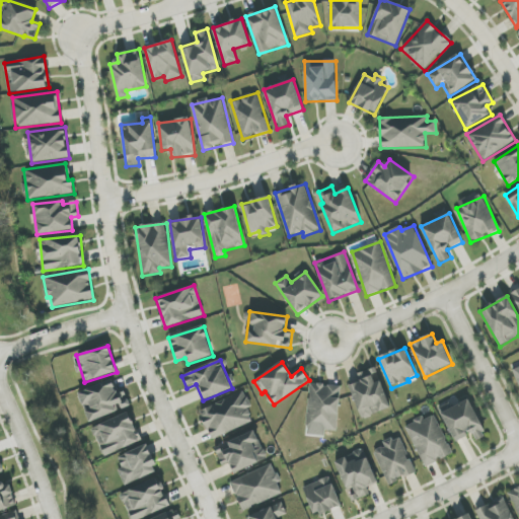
[(390,410),(376,368),(359,373),(362,381),(350,385),(362,419),(390,410)]
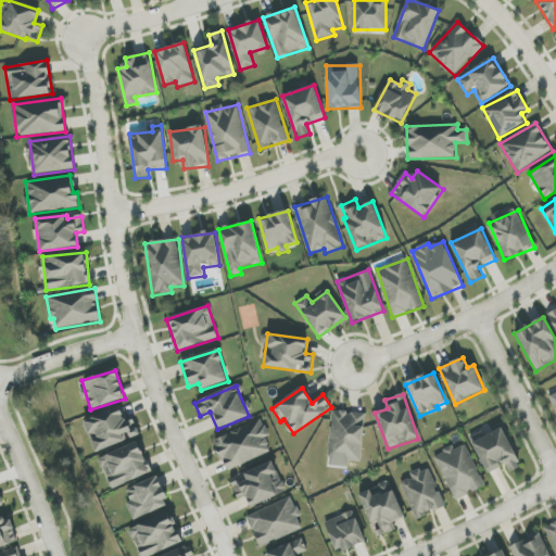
[(140,437),(134,417),(125,420),(121,407),(85,420),(95,452),(140,437)]
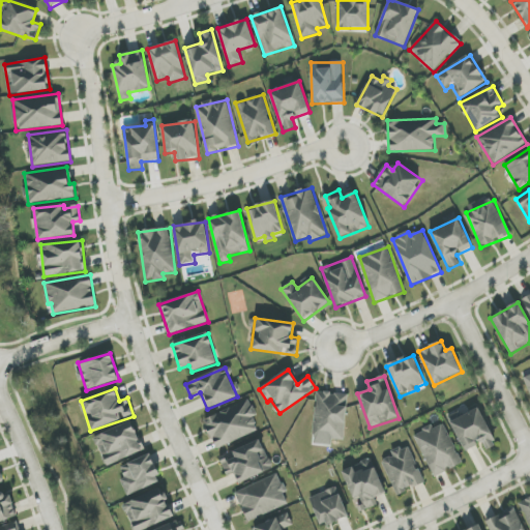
[(348,393),(316,392),(314,444),(332,445),(332,440),(345,440),(348,393)]
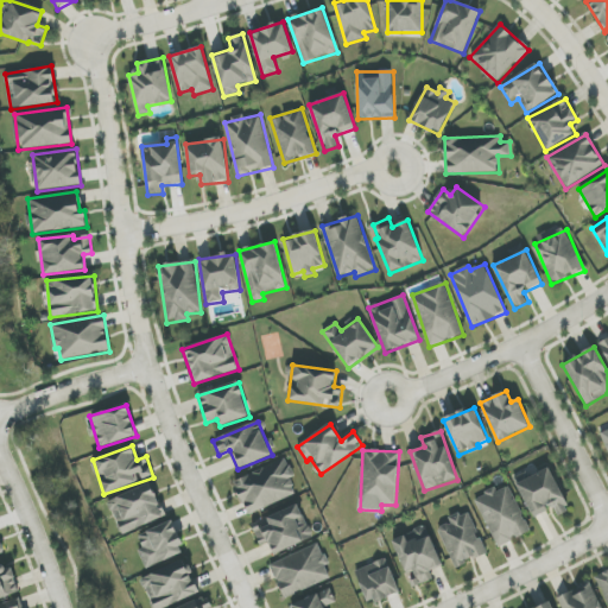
[(247,515),(297,495),(291,479),(295,477),(287,460),(234,481),(247,515)]
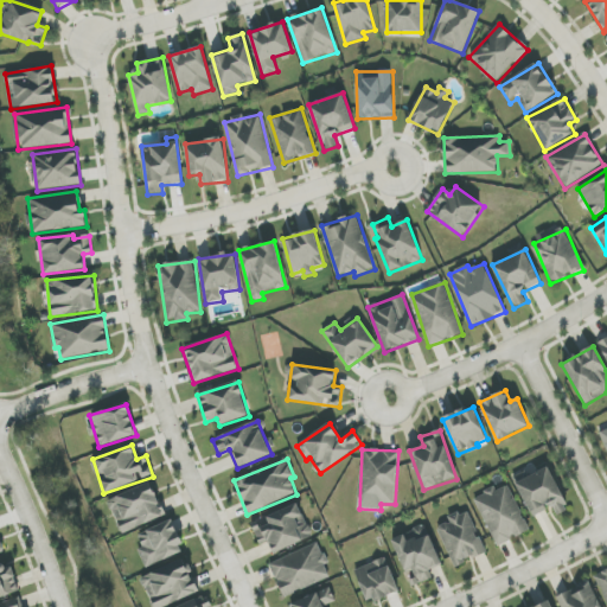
[(513,478),(532,516),(553,506),(557,516),(570,510),(549,466),(526,478),(524,473),(513,478)]
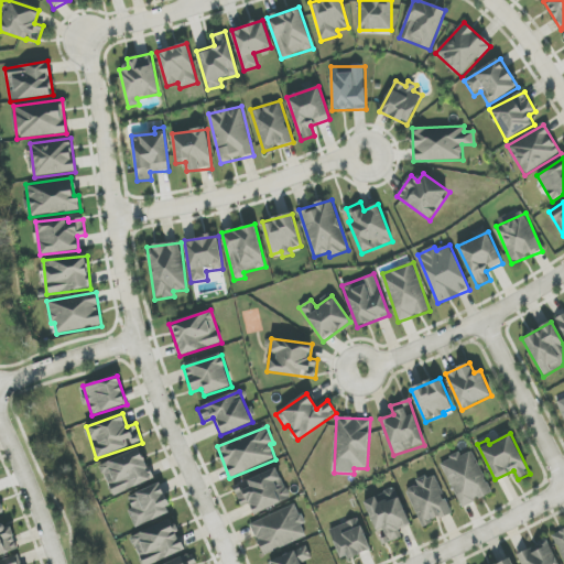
[(153,480),(141,448),(100,464),(112,496),(153,480)]
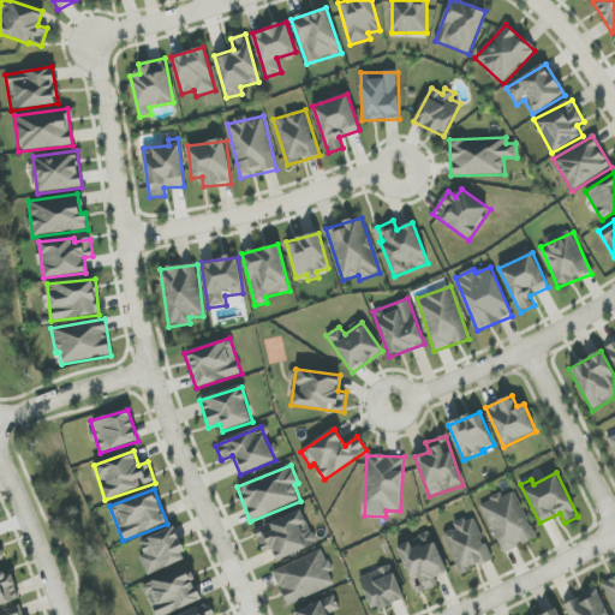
[(537,538),(515,491),(503,497),(502,494),(481,505),(503,554),(537,538)]
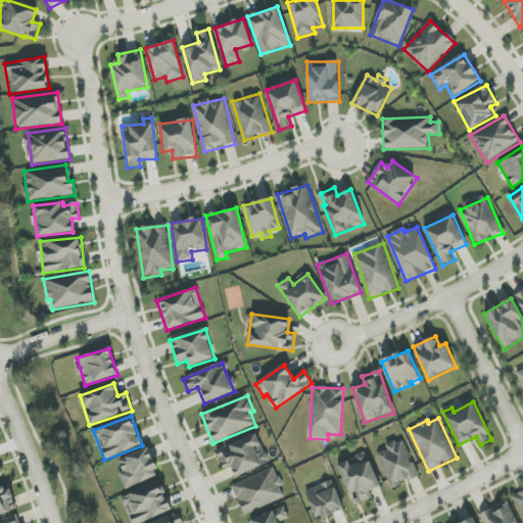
[(235,477),(271,464),(265,447),(262,448),(257,435),(227,445),(229,452),(219,456),(224,470),(231,467),(235,477)]
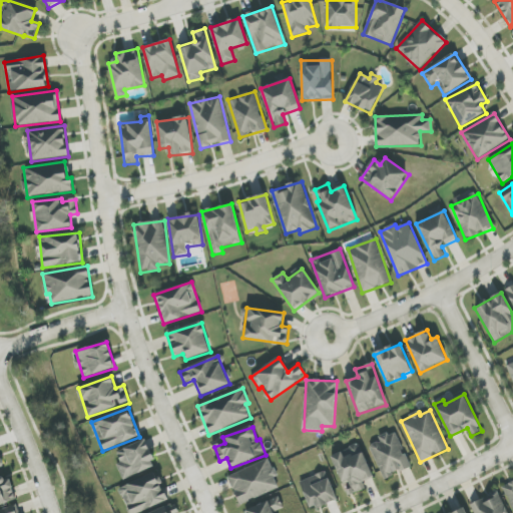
[(411,468),(398,431),(379,438),(381,442),(371,446),(383,479),(411,468)]
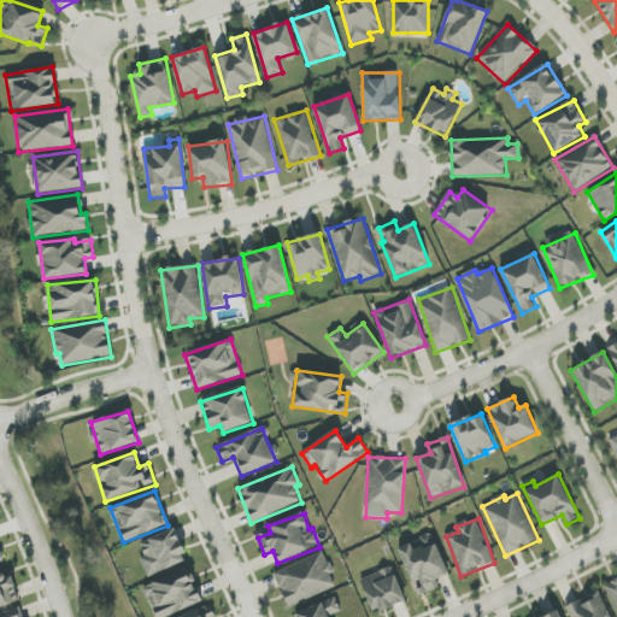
[(141,559),(147,575),(187,563),(176,530),(140,542),(145,557),(141,559)]
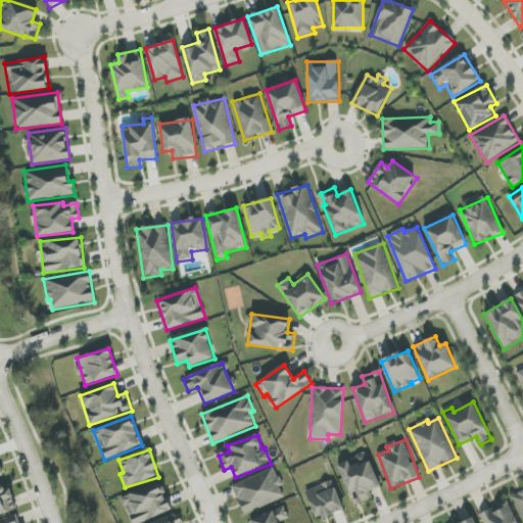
[(381,486),(367,454),(348,462),(348,461),(338,466),(350,493),(355,491),(361,504),(370,500),(367,493),(381,486)]
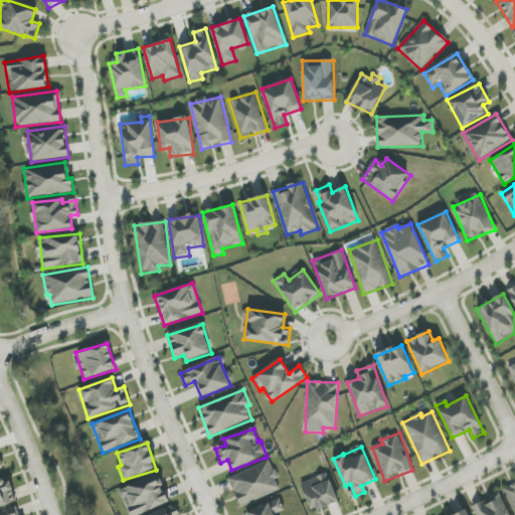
[(228,479),(240,507),(281,491),(276,480),(279,479),(272,461),(228,479)]
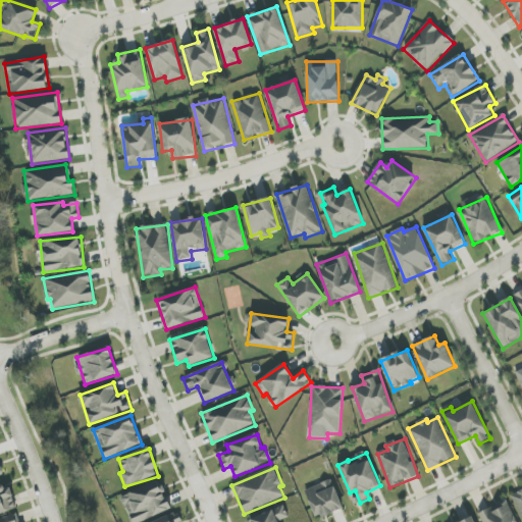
[(305,491),(318,520),(344,508),(331,479),(305,491)]
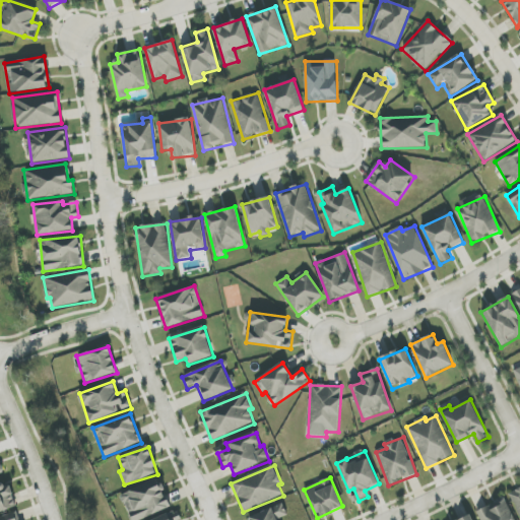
[(141,519),(171,508),(158,478),(121,495),(131,519),(141,519)]
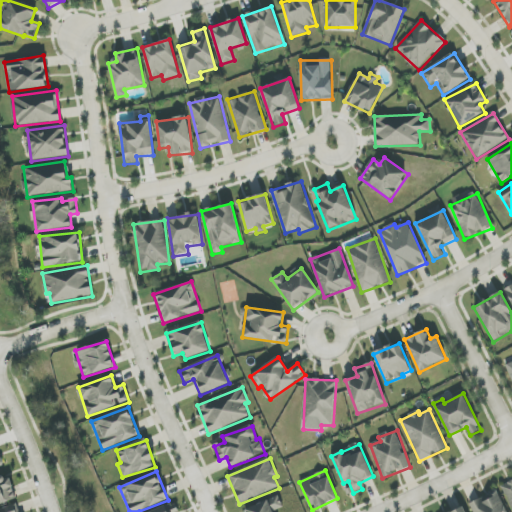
[(10,478),(2,480),(0,473),(0,505),(17,500),(10,478)]
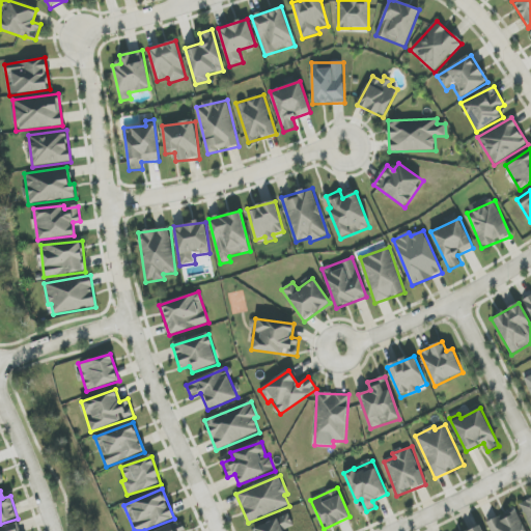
[(530,498),(520,504),(530,527),(530,498)]
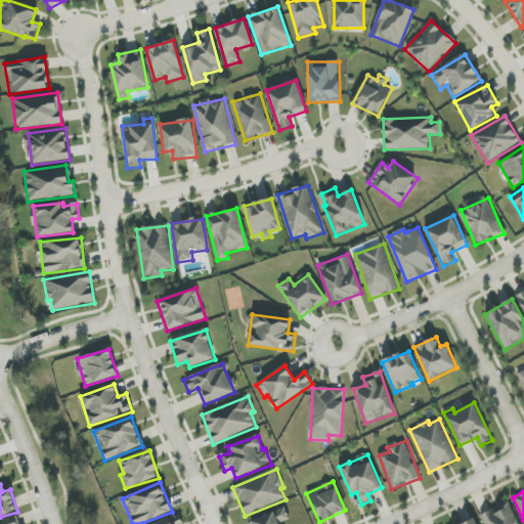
[(481,515),(485,523),(518,523),(509,503),(481,515)]
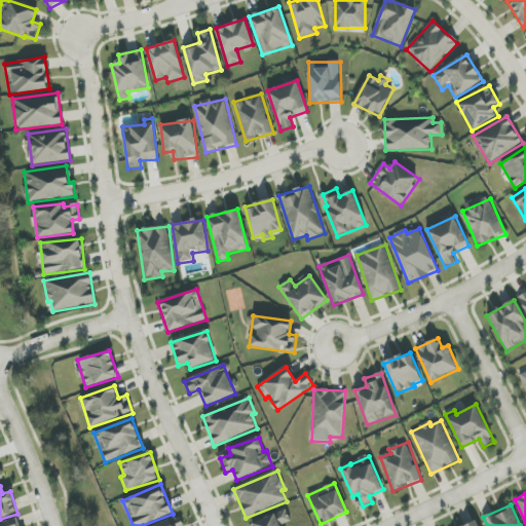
[(252,523),(252,525),(280,525),(291,522),(287,510),(252,523)]
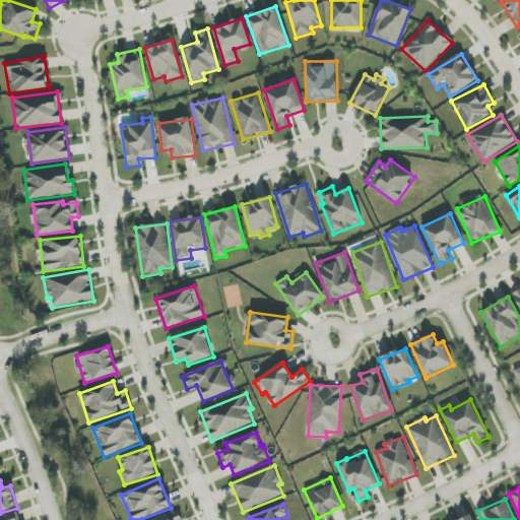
[(152,519),(180,519),(181,519),(177,511),(152,519)]
